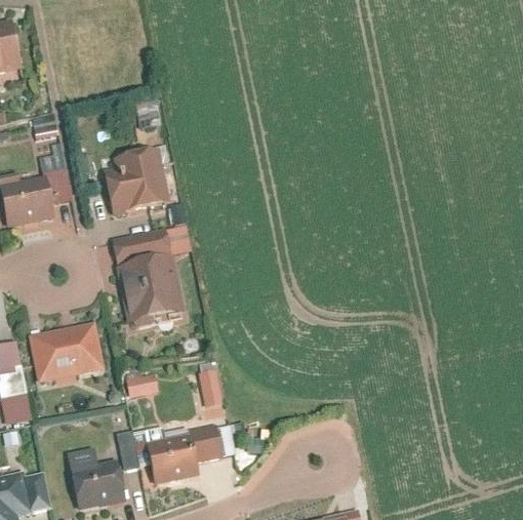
[(0,72),(25,68),(13,17),(0,21),(0,72)]
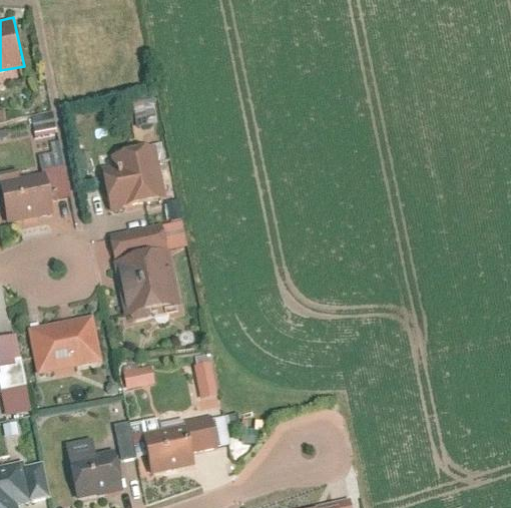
[(137,125),(158,121),(154,98),(133,101),(137,125)]
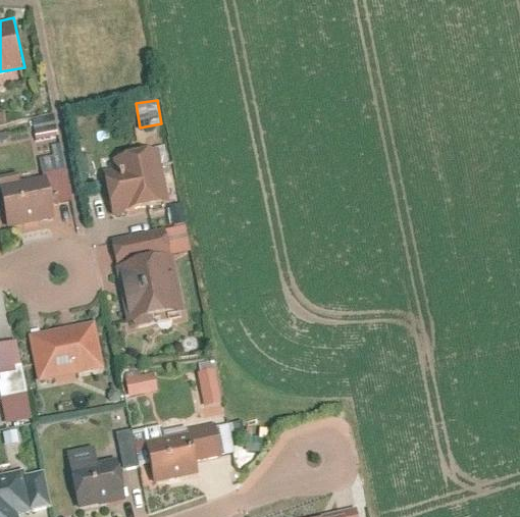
[(117,170),(104,173),(111,215),(168,204),(158,149),(114,157),(117,170)]
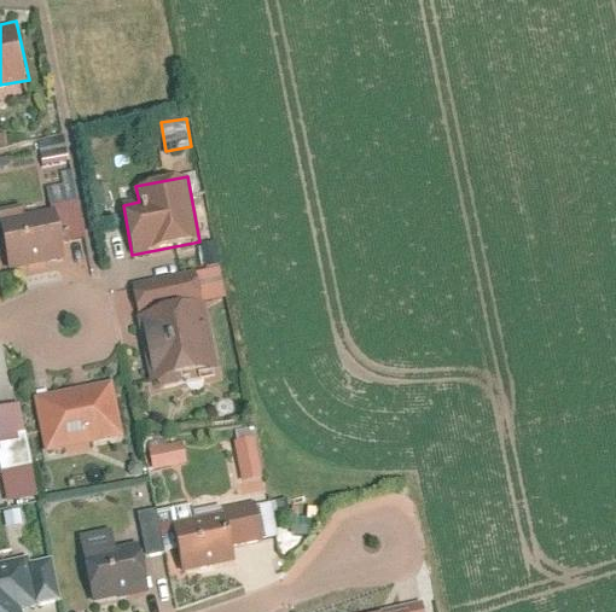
[(76,202),(0,216),(10,264),(67,254),(63,238),(82,234),(76,202)]
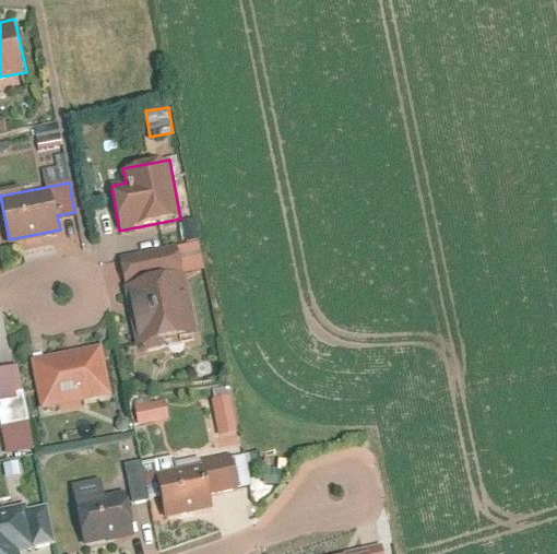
[(194,216),(180,219),(185,237),(198,234),(194,216)]
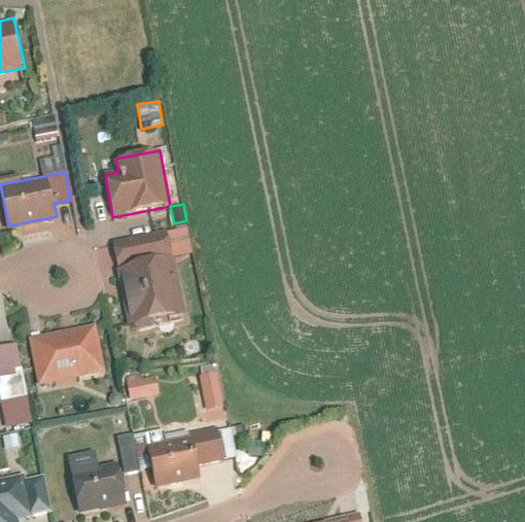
[(168,231),(112,242),(130,323),(185,311),(168,231)]
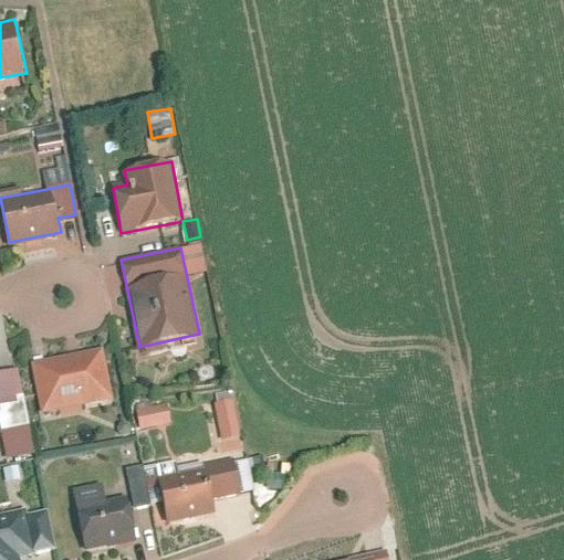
[(105,346),(32,361),(42,411),(115,397),(105,346)]
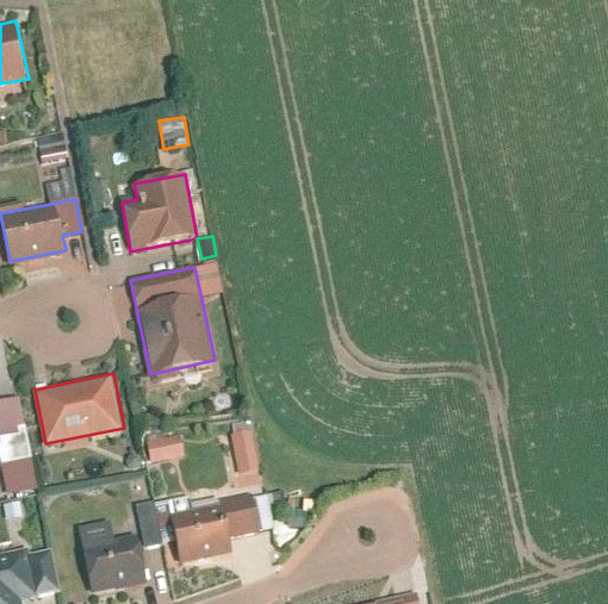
[(256,427),(234,428),(237,472),(260,469),(256,427)]
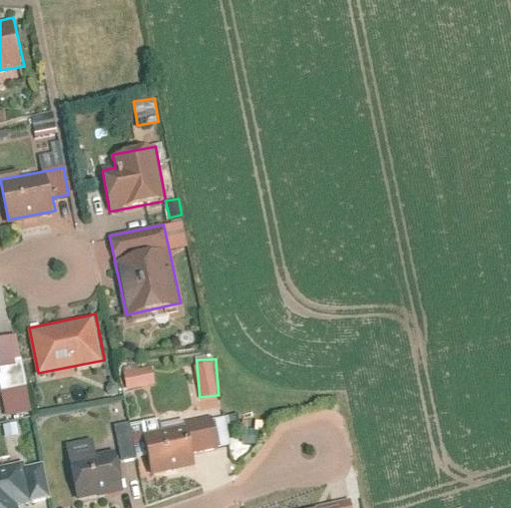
[(129,388),(156,380),(151,361),(123,369),(129,388)]
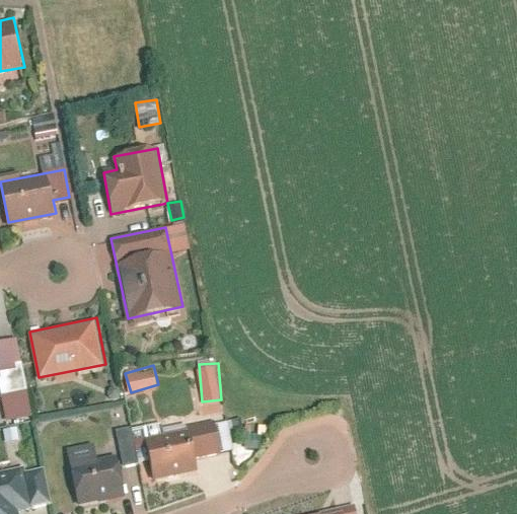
[(0,371),(0,397),(1,397),(6,420),(34,414),(28,387),(4,392),(0,371)]
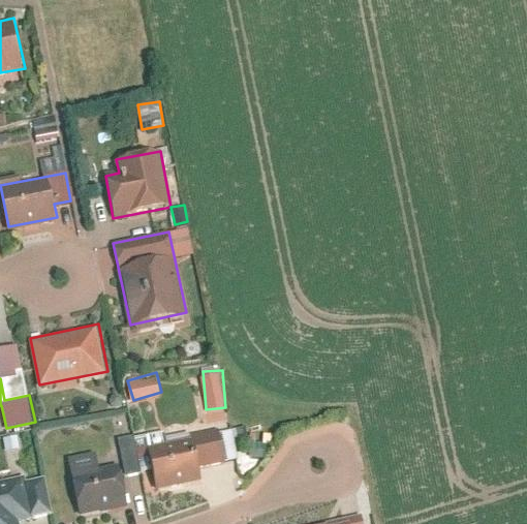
[(191,431),(192,437),(148,445),(155,487),(206,478),(203,459),(225,455),(219,426),(191,431)]
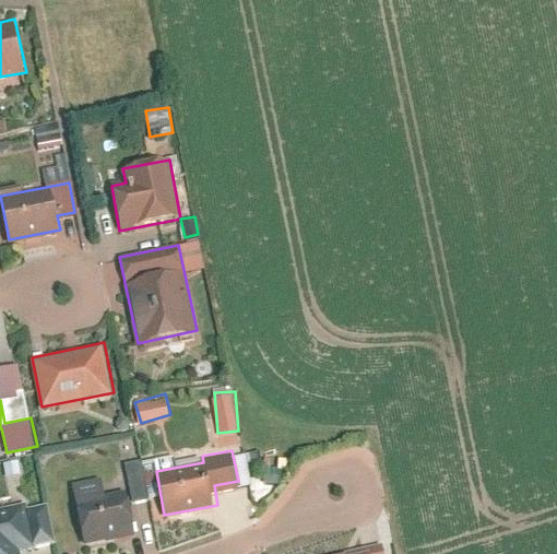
[(133,533),(126,486),(74,494),(81,541),(133,533)]
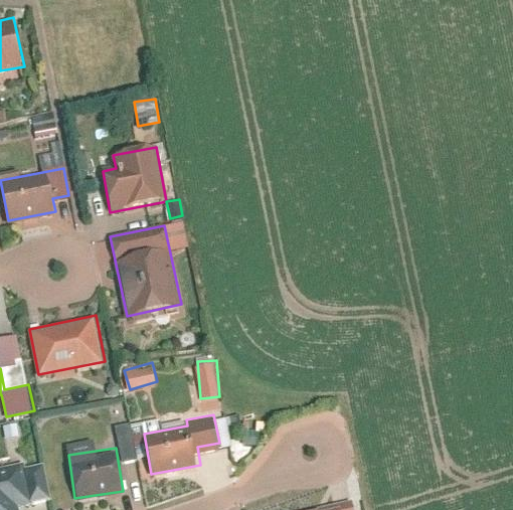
[(43,457),(0,466),(0,509),(25,509),(24,504),(51,498),(43,457)]
